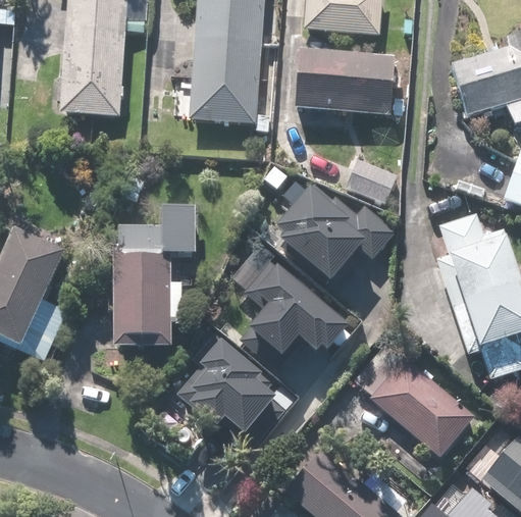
[(68,0),(59,112),(118,116),(127,0),(68,0)]
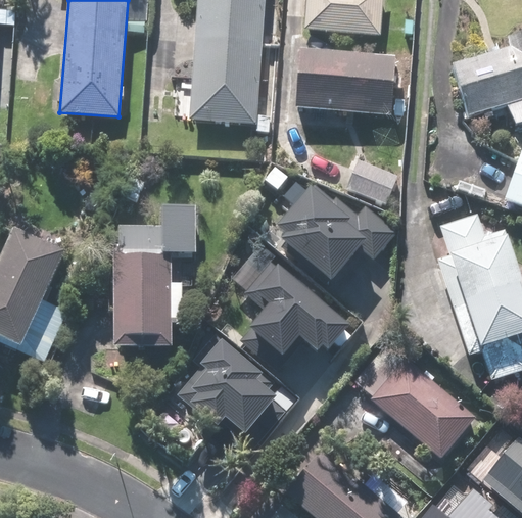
[(199,0),(190,119),(256,124),(266,0),(199,0)]
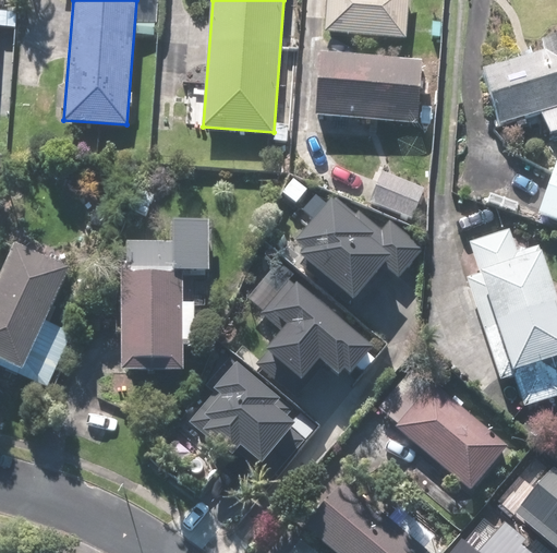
[(326,0),(324,29),(406,36),(409,0),(326,0)]
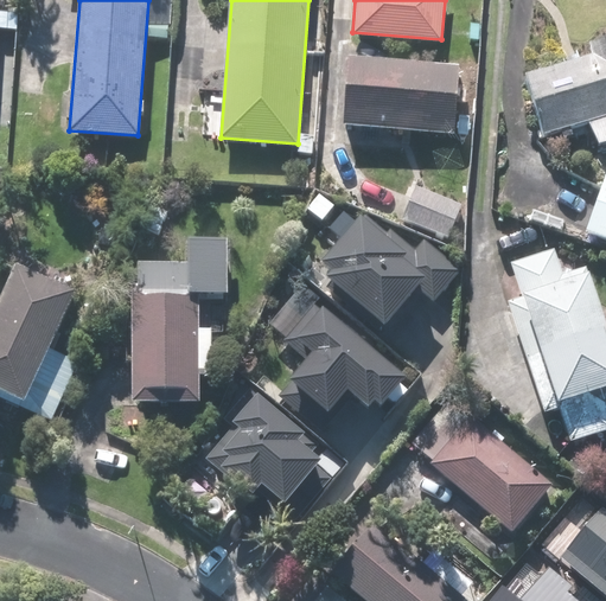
[(592,56),(524,74),(541,133),(605,114),(605,37),(588,43),(592,56)]
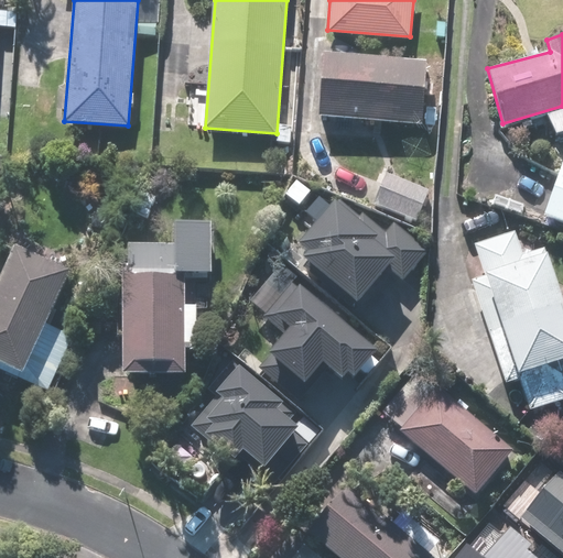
[(428,58),(324,52),(320,117),(423,123),(428,58)]
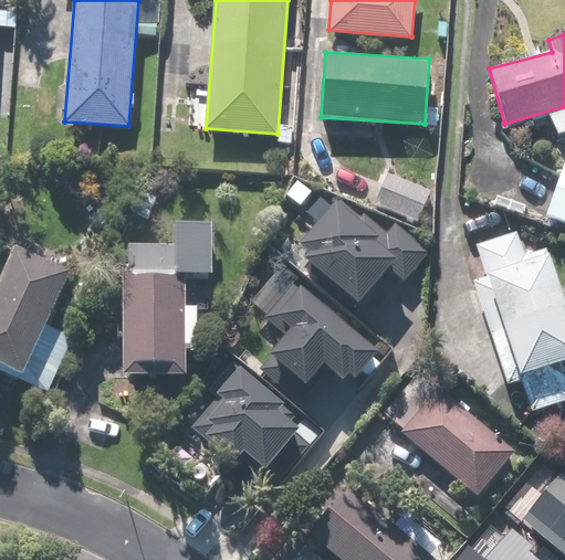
[(564,158),(545,214),(564,220),(564,158)]
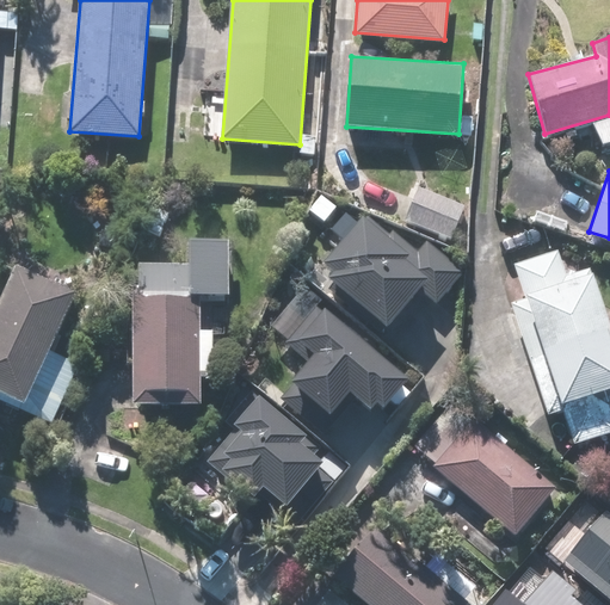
[(464,203),(418,184),(405,218),(451,236),(464,203)]
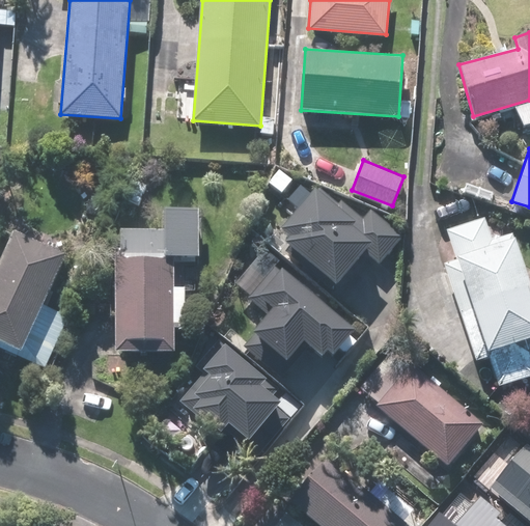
[(319,186),(282,231),(291,239),(287,245),(289,246),(285,250),(331,287),(334,283),(339,287),(374,244),(387,254),(403,234),(370,208),(363,218),(340,199),(339,201),(319,186)]
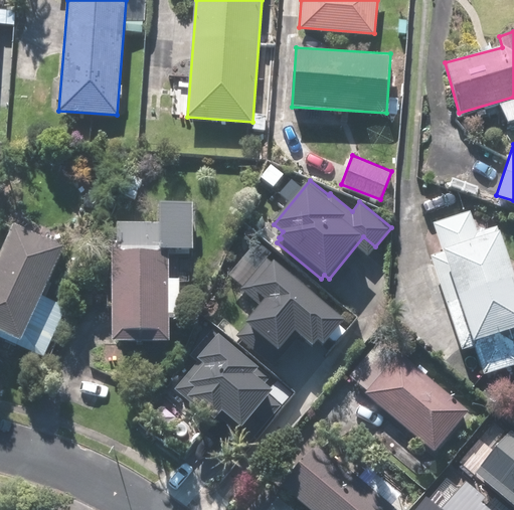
[(113,221),(114,342),(170,342),(170,319),(180,318),(180,279),(193,279),(193,200),(157,201),(157,221),(113,221)]
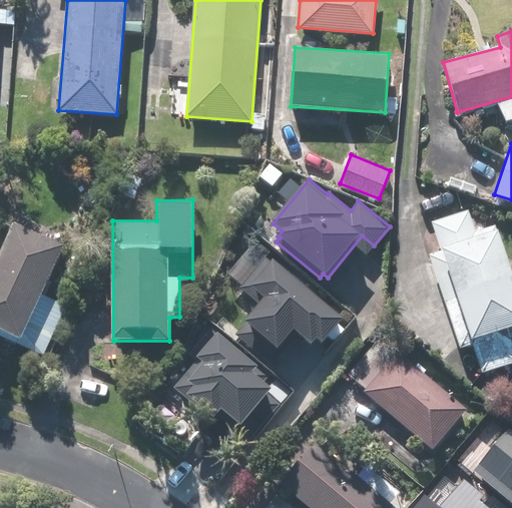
[(430,252),(459,349),(473,345),(481,373),(511,364),(511,340),(510,333),(511,332),(511,273),(496,222),(474,229),(468,208),(431,219),(440,249),(430,252)]
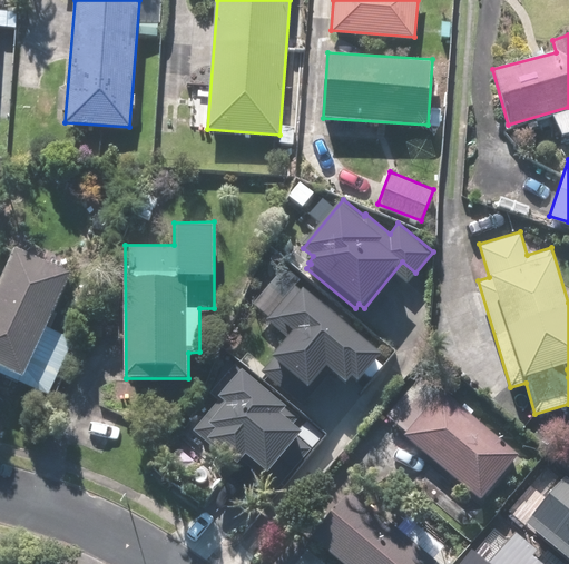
[(0,367),(26,379),(72,270),(13,246),(0,278),(0,367)]
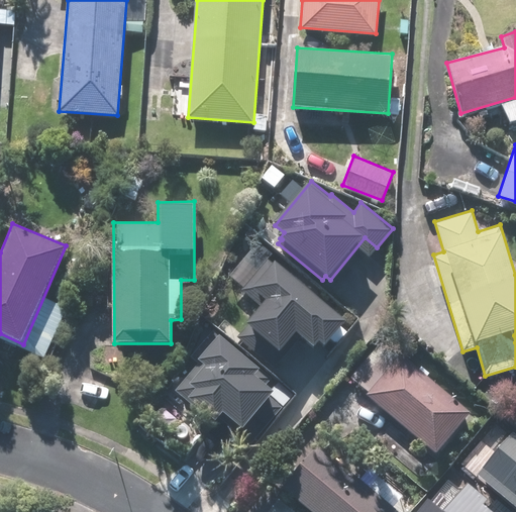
[(326,347),(347,322),(269,258),(243,289),(264,305),(237,337),(275,368),(288,353),(285,350),(298,334),(316,348),(321,342),(326,347)]
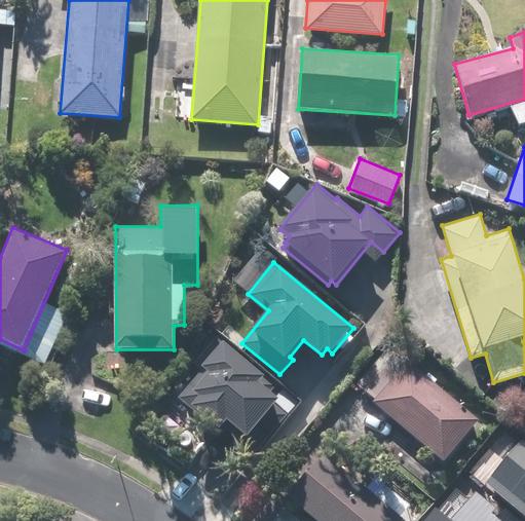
[(201,367),(178,396),(220,431),(228,421),(248,439),(280,400),(260,383),(265,376),(216,335),(194,362),(201,367)]
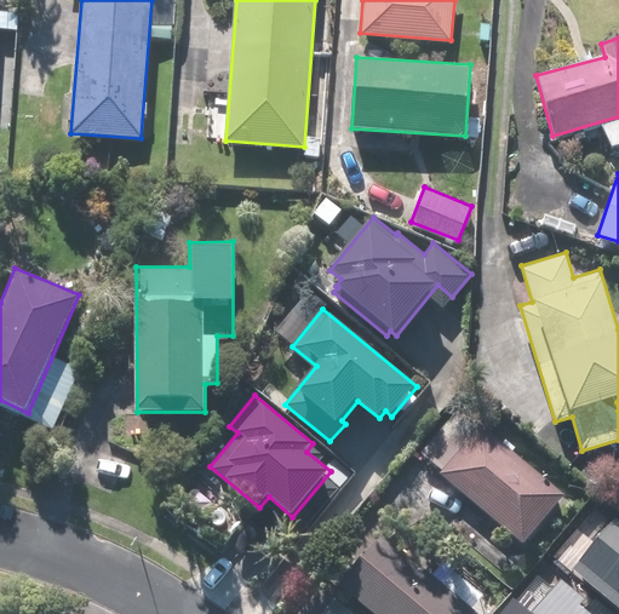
[(439,472),(523,543),(566,492),(459,403),(419,451),(441,469),(439,472)]
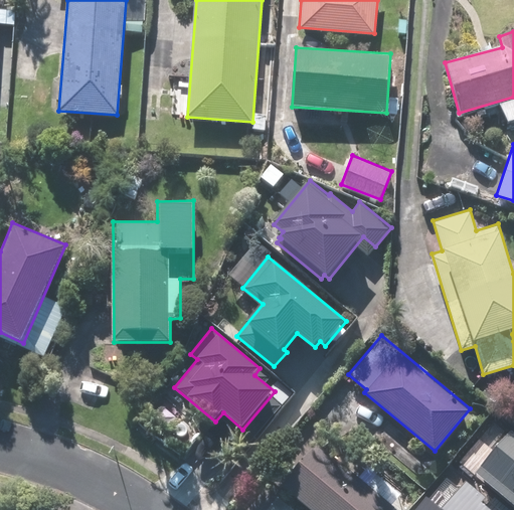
[(513,427),(511,426),(475,470),(513,501),(513,427)]
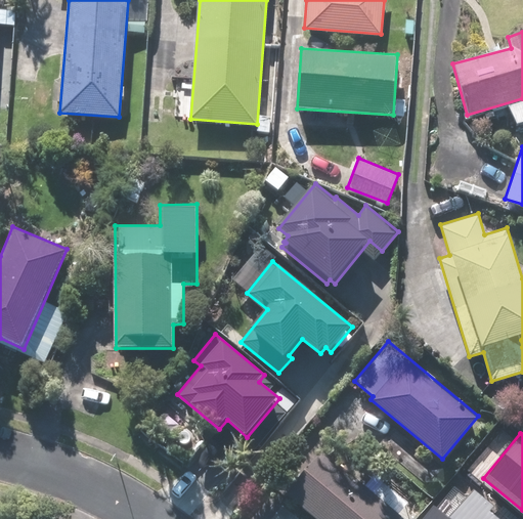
[(322,449),(286,492),(317,518),(398,518),(402,516),(322,449)]
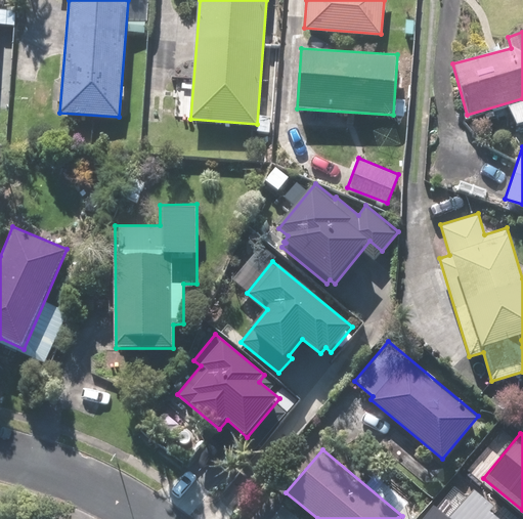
[(435,500),(417,518),(502,518),(487,506),(492,501),(473,483),(448,511),(435,500)]
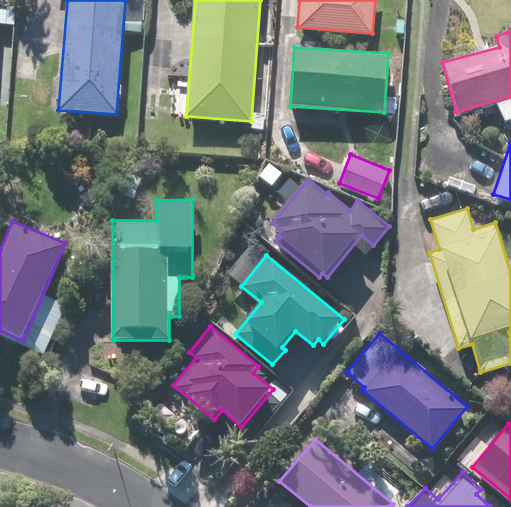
All buildings are outlined.
